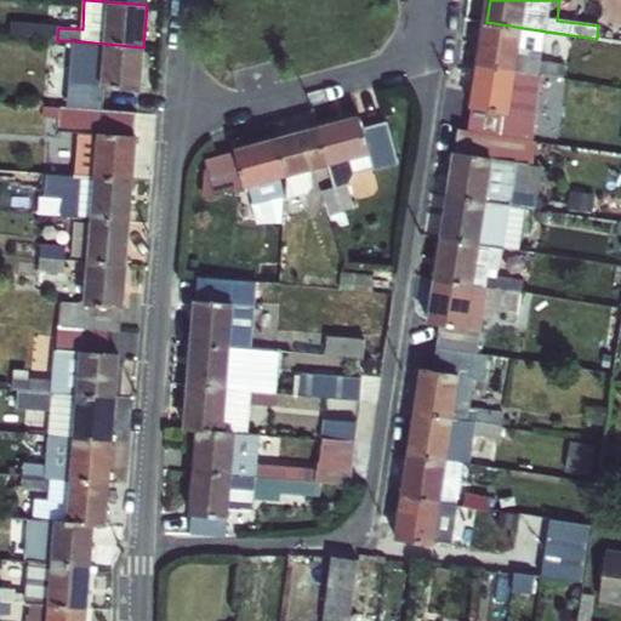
[(520,47),(523,28),(486,22),(480,66),(517,70),(541,74),(565,78),(568,64),(543,62),(545,51),(520,47)]
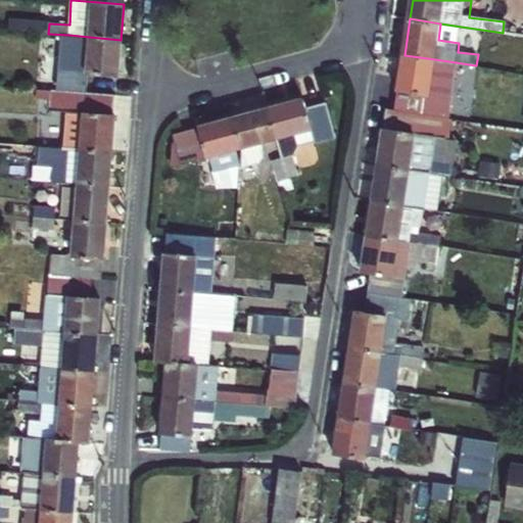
[(68,35),(48,34),(47,44),(67,45),(68,35)]
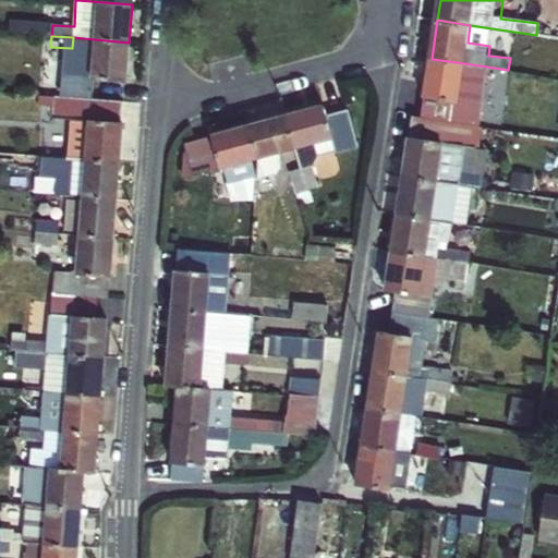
[(129,43),(95,39),(92,77),(126,82),(129,43)]
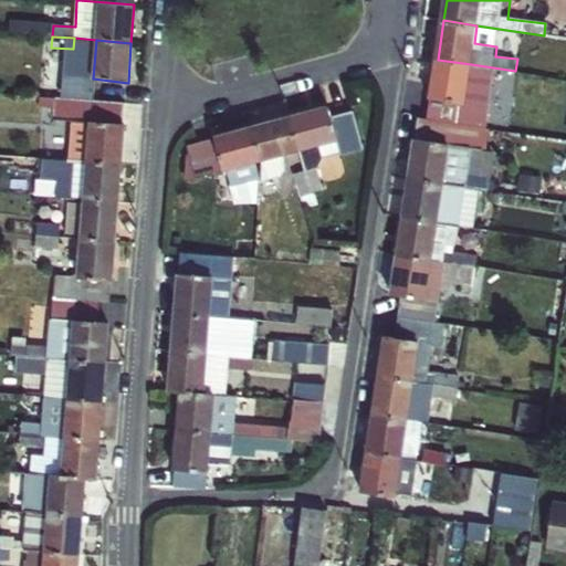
[(465,102),(471,64),(438,60),(432,96),(447,98),(443,122),(474,125),(478,103),(465,102)]
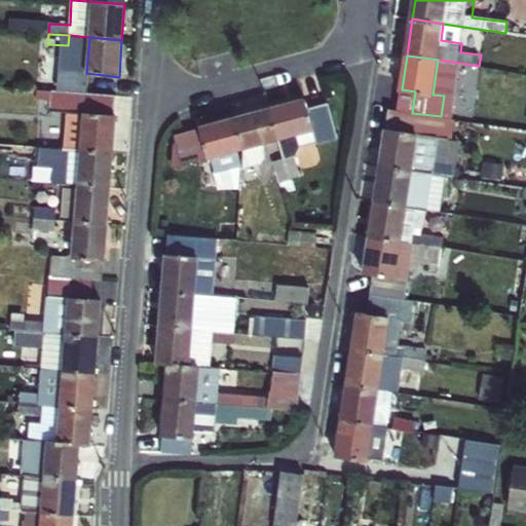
[(478,75),(479,66),(458,63),(457,73),(478,75)]
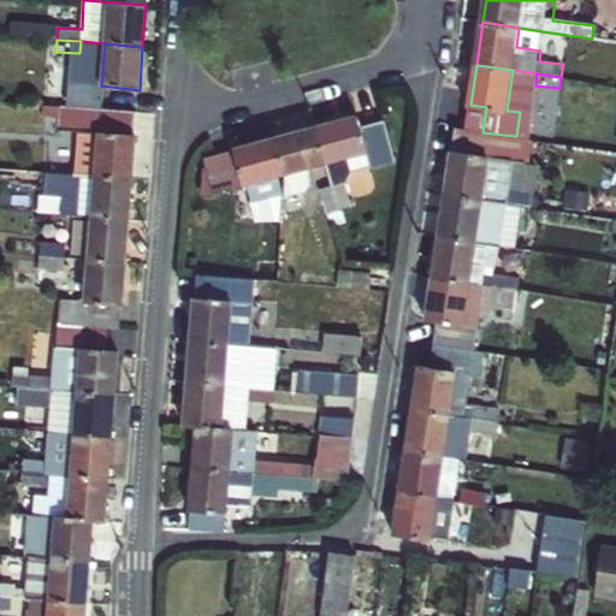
[(52,88),(51,106),(73,108),(88,110),(90,92),(52,88)]
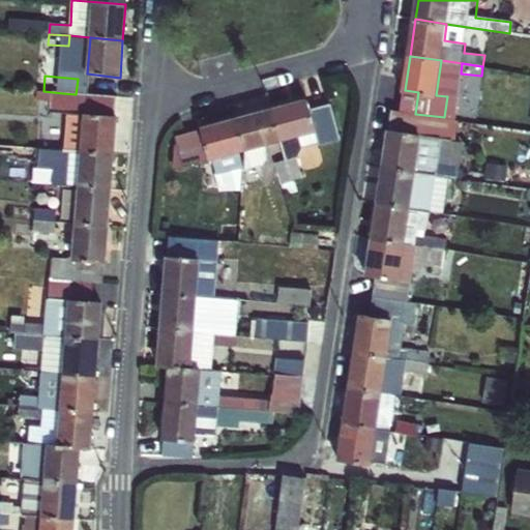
[(66,150),(81,151),(113,154),(116,116),(115,116),(117,97),(76,94),(63,93),(62,112),(68,113),(66,150)]
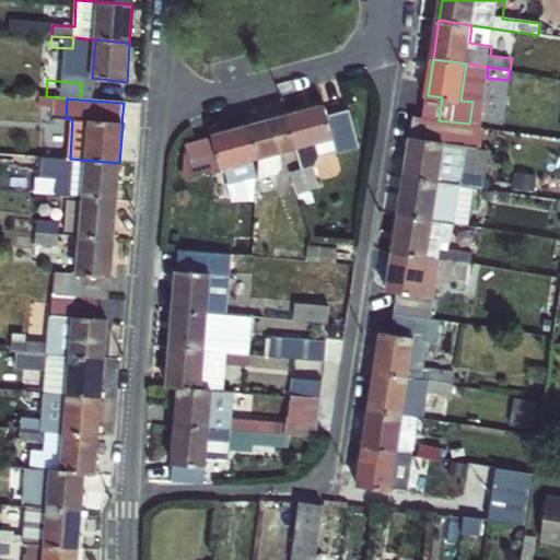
[(318,158),(319,158),(316,143),(335,138),(338,153),(361,146),(349,109),(328,116),(325,106),(287,117),(296,149),(303,171),(308,191),(319,188),(313,166),(315,166),(318,158)]
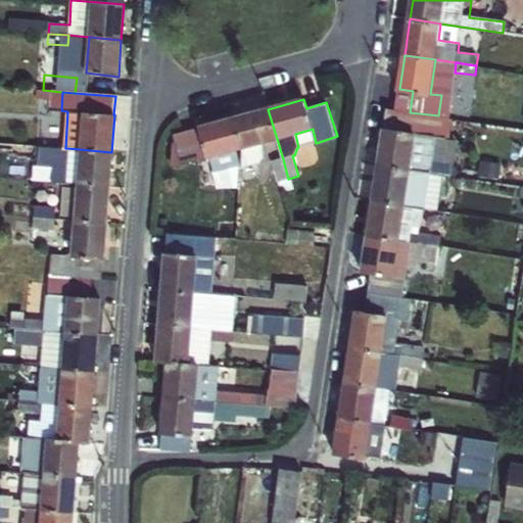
[(386,108),(378,163),(409,169),(428,172),(429,172),(443,174),(448,174),(450,163),(431,161),(438,115),(410,112),(386,108)]
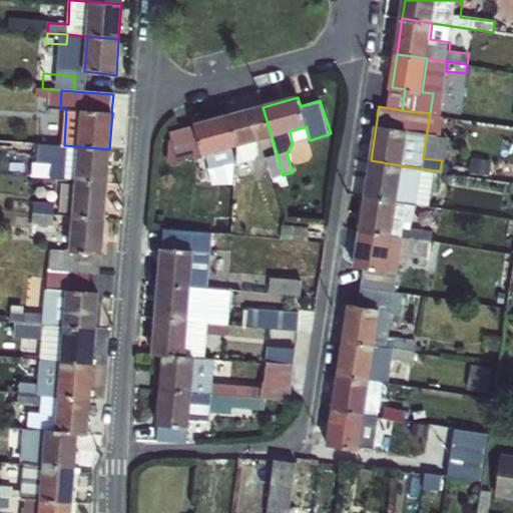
[(229,116),(238,146),(272,136),(263,107),(229,116)]
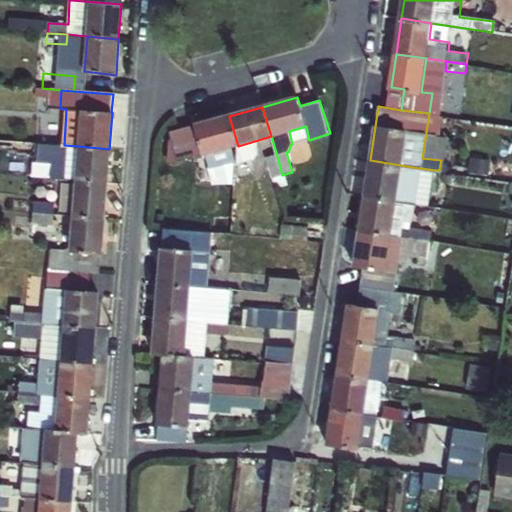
[(203,156),(206,155),(211,171),(214,182),(234,184),(238,146),(229,116),(195,126),(203,156)]
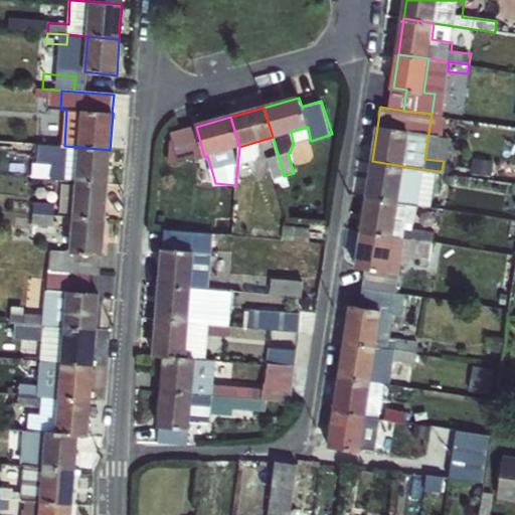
[(291,132),(294,145),(311,141),(308,127),(291,132)]
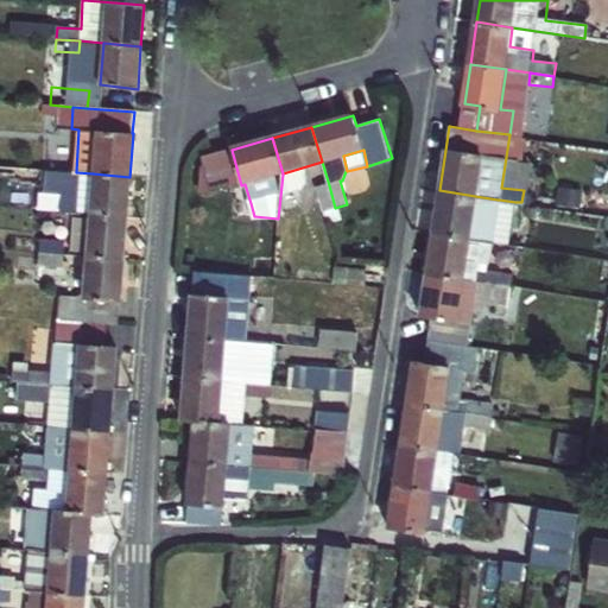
[(46,159),(46,169),(70,171),(70,160),(46,159)]
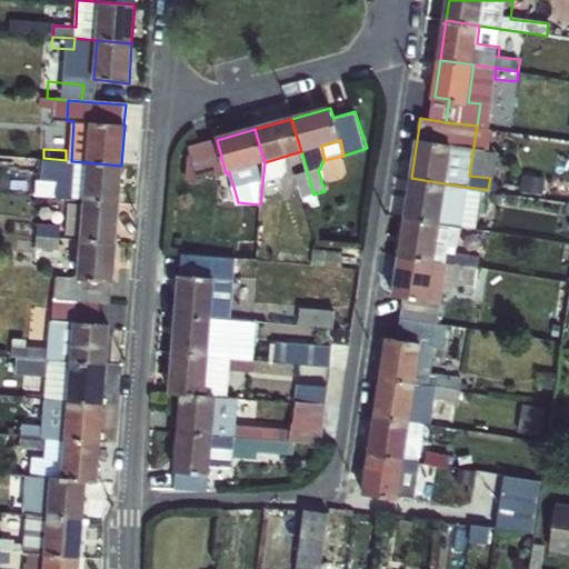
[(65,171),(66,160),(43,158),(42,169),(65,171)]
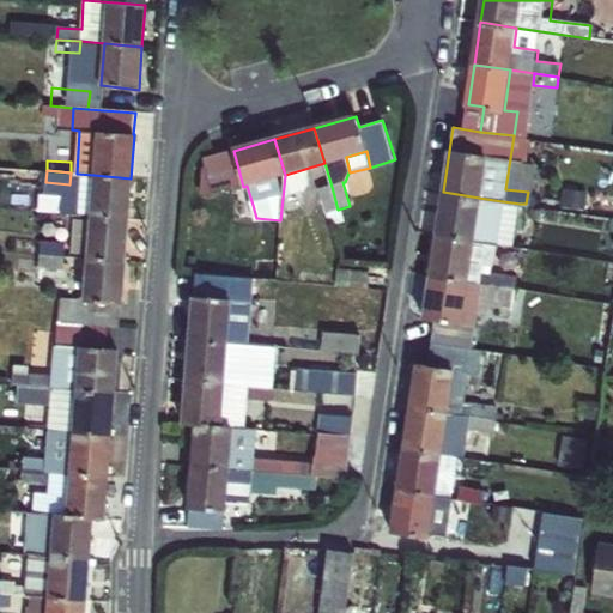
[(90,217),(128,219),(131,178),(93,175),(90,217)]
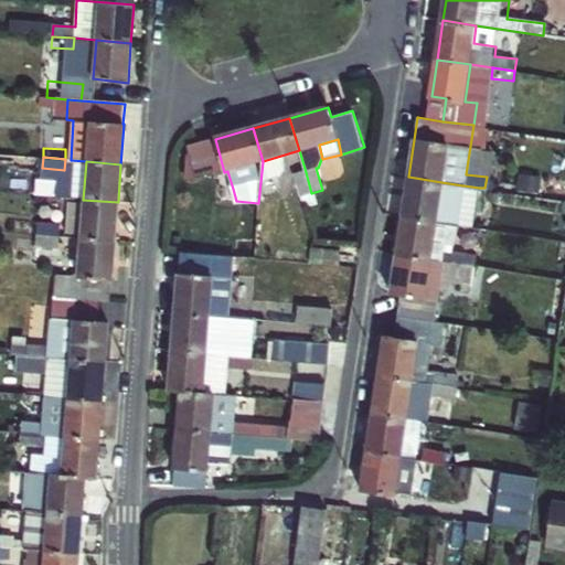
[(311,193),(306,172),(295,174),(301,195),(311,193)]
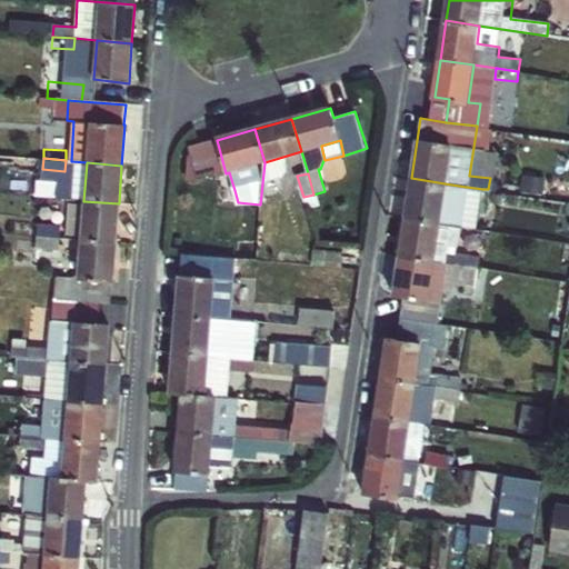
[(445,183),(411,178),(405,218),(439,222),(460,226),(467,187),(466,187),(445,183)]
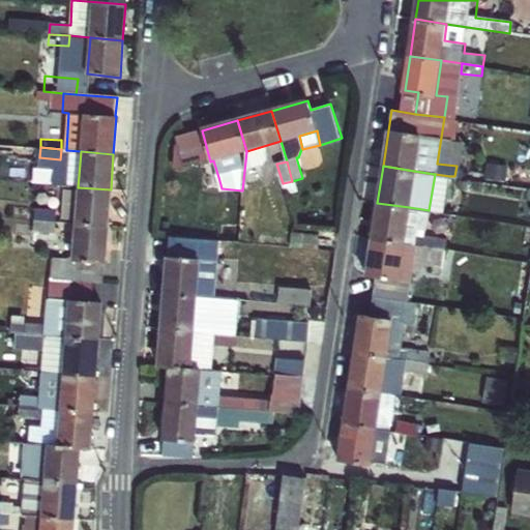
[(449,176),(435,174),(429,210),(443,212),(449,176)]
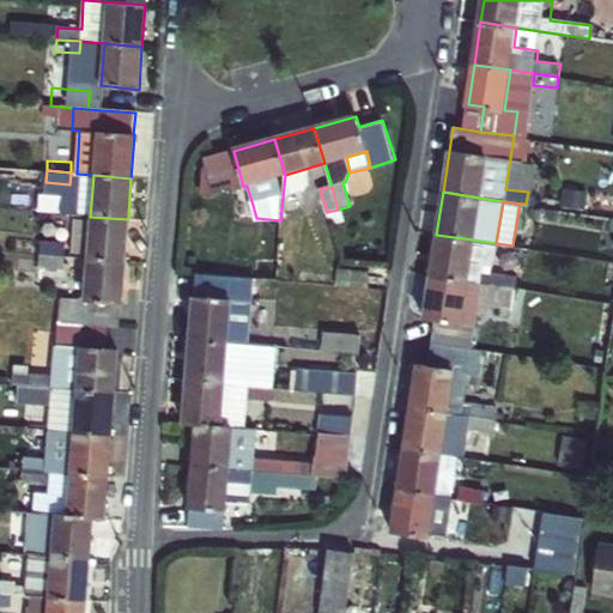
[(90,217),(87,259),(125,261),(128,219),(90,217)]
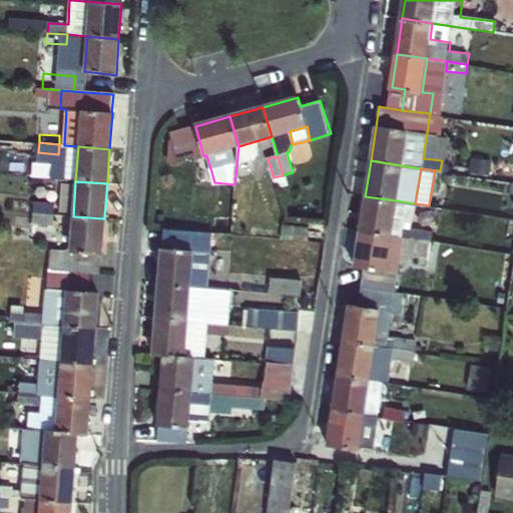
[(396,200),(365,196),(360,230),(390,235),(410,238),(430,241),(431,231),(407,227),(408,220),(429,223),(432,205),(429,205),(415,203),(396,200)]
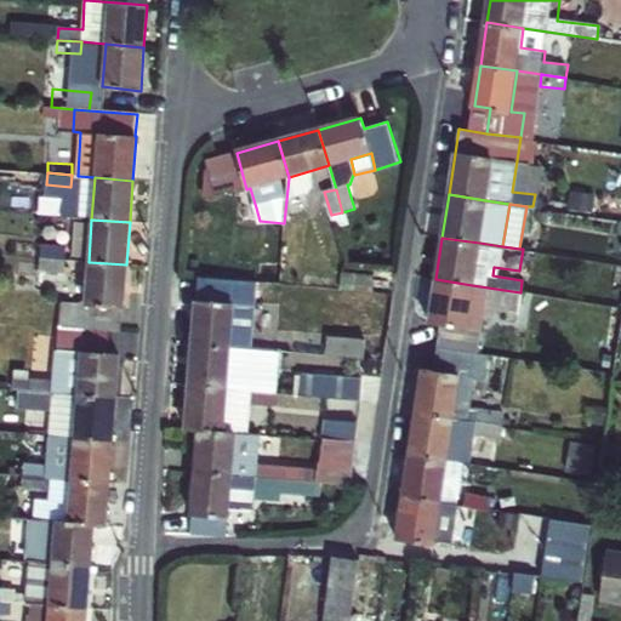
[(64,248),(41,246),(40,257),(64,260),(64,248)]
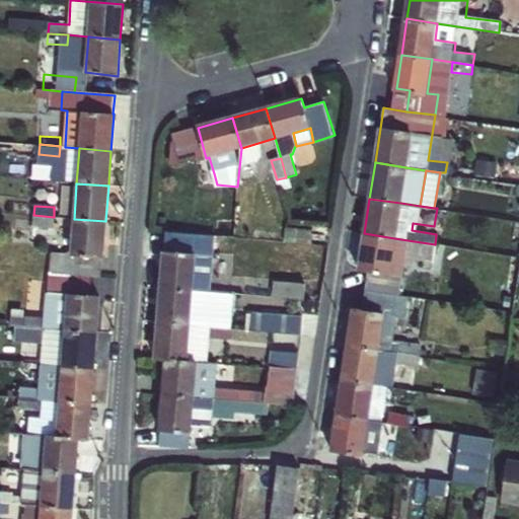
[(53,227),(54,217),(33,215),(33,225),(53,227)]
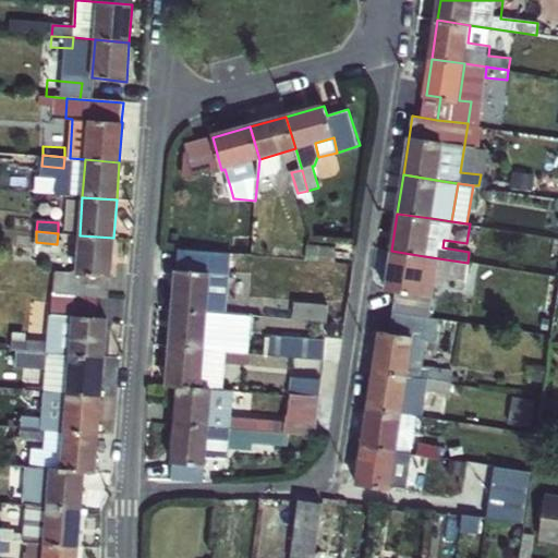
[(71,273),(70,294),(97,296),(108,298),(113,238),(80,235),(76,273),(71,273)]
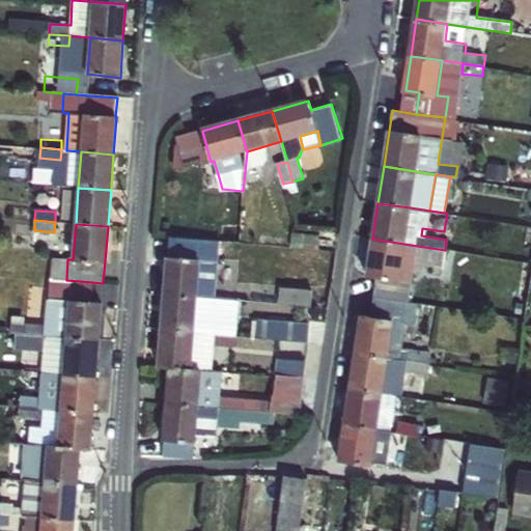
[(312,247),(308,231),(294,230),(292,246),(312,247)]
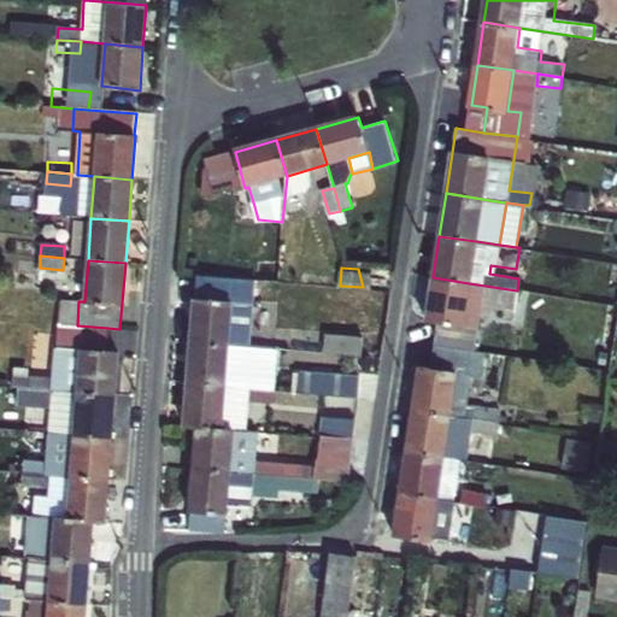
[(363,287),(370,288),(371,270),(358,269),(363,287)]
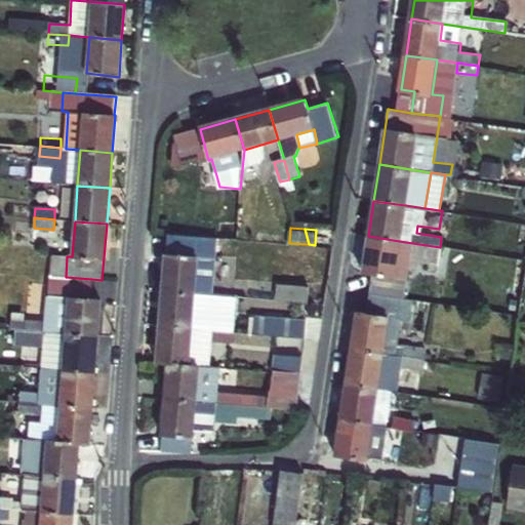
[(235,295),(236,286),(215,283),(218,238),(167,234),(162,289),(235,295)]
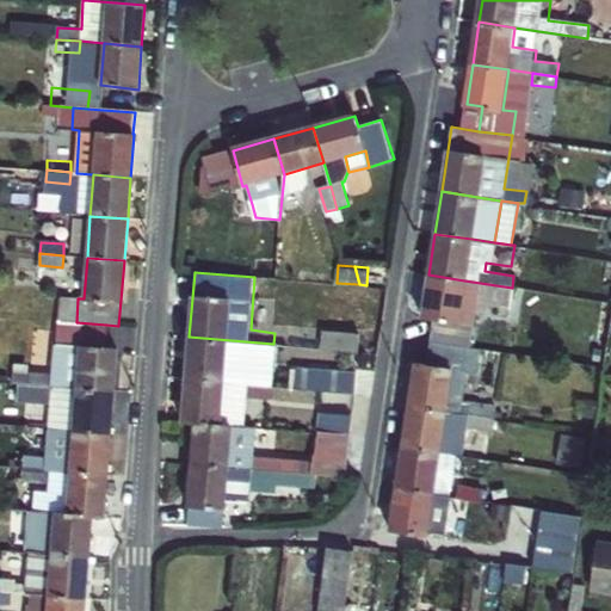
[(458,321),(464,281),(429,275),(421,318),(434,319),(431,343),(467,347),(471,323),(458,321)]
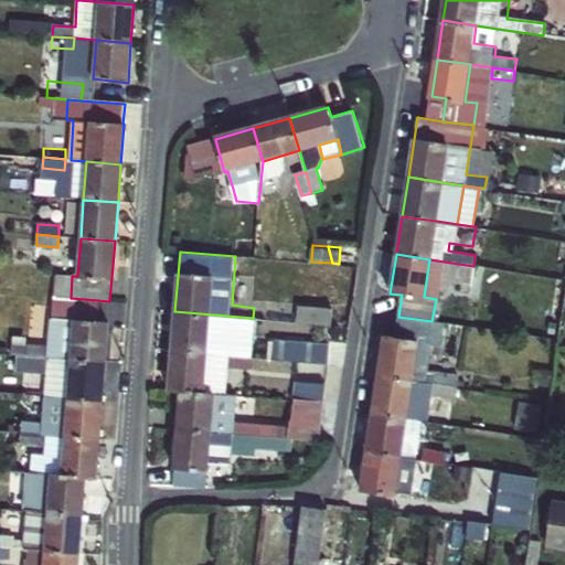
[(473,266),(451,263),(449,273),(471,277),(473,266)]
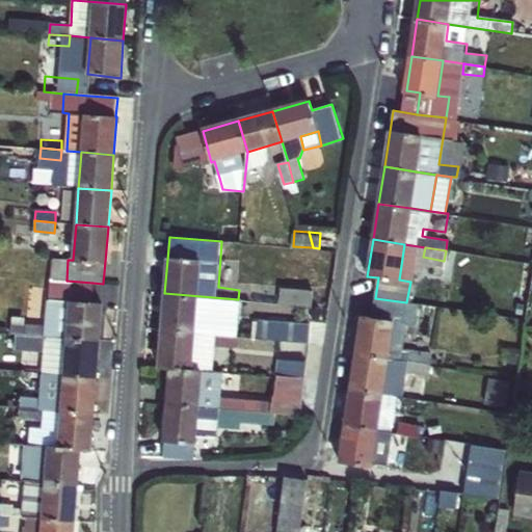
[(47,337),(67,338),(99,341),(102,303),(91,302),(92,283),(67,281),(60,281),(59,300),(49,299),(47,325),(26,323),(26,335),(47,337)]
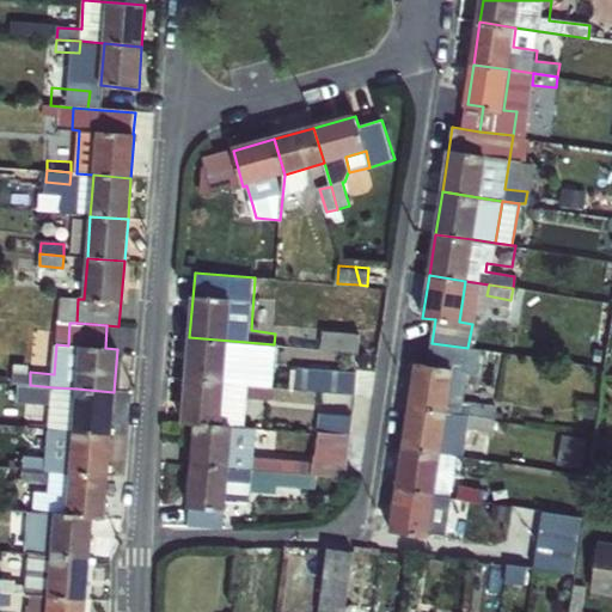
[(319,347),(355,350),(356,332),(319,330),(319,347)]
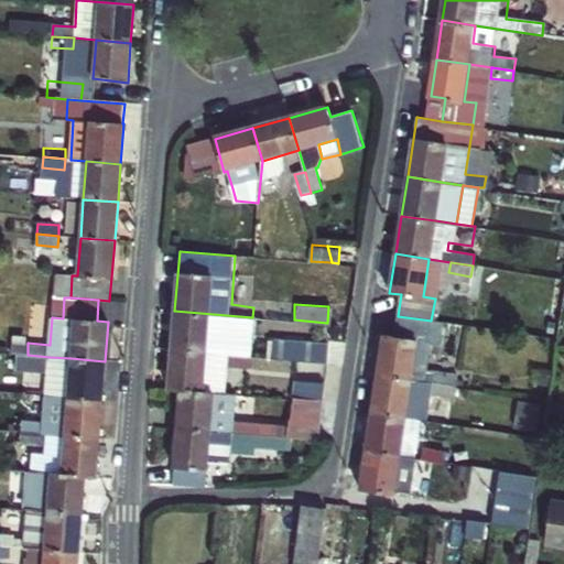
[(174,311),(172,349),(249,356),(252,317),(174,311)]
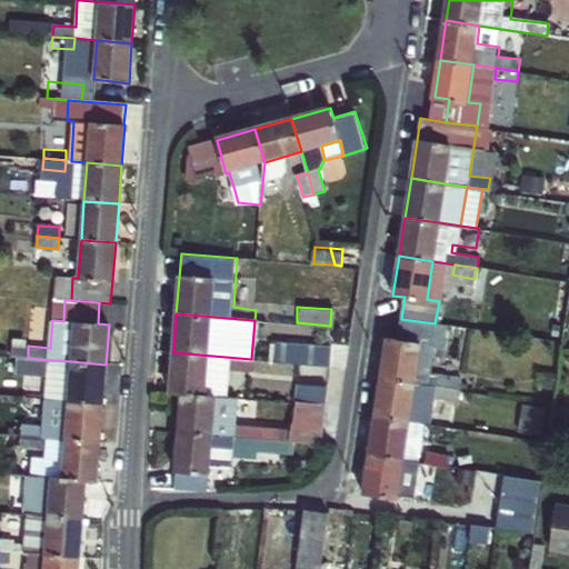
[(431,345),(435,323),(401,319),(398,339),(387,337),(380,377),(426,383),(429,383),(435,345),(431,345)]
